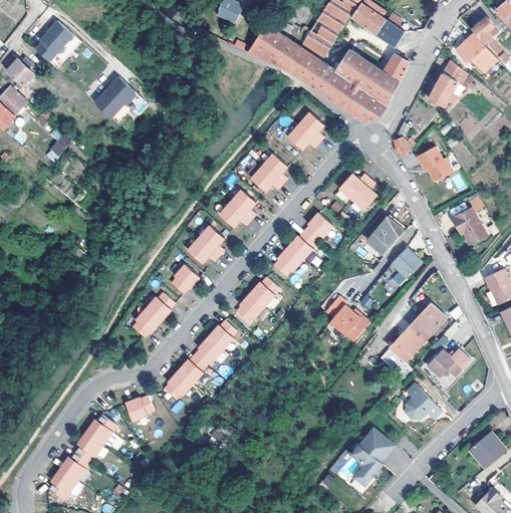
[(243,2),(238,0),(221,0),(215,13),(234,21),(243,2)]
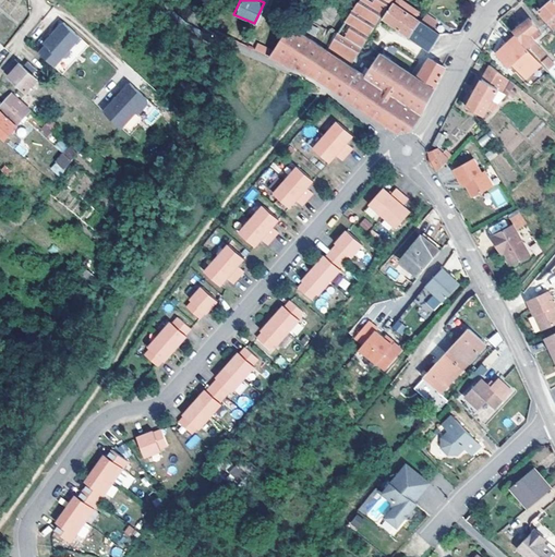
[(379,14),(389,1),(388,0),(354,0),(351,7),(362,15),(356,26),(366,34),(371,27),(373,24),(379,14)]
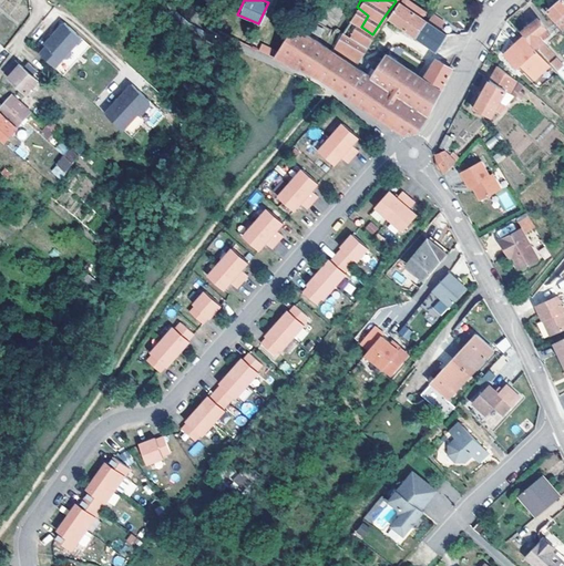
[(401,0),(400,1),(419,16),(422,10),(409,0),(401,0)]
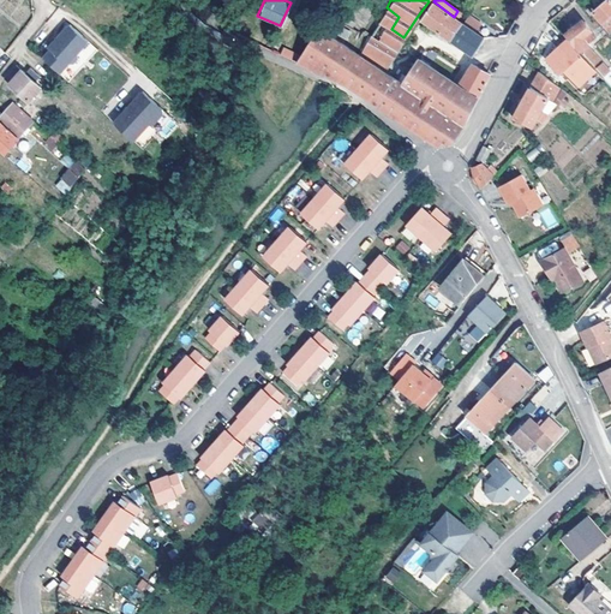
[(610,1),(610,0),(591,0),(587,4),(605,27),(610,21),(610,1)]
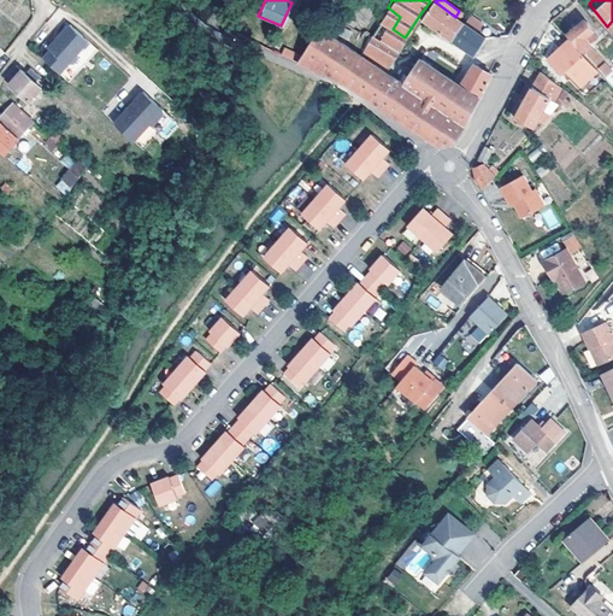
[(435,29),(449,39),(461,22),(455,17),(435,1),(422,18),(435,29)]
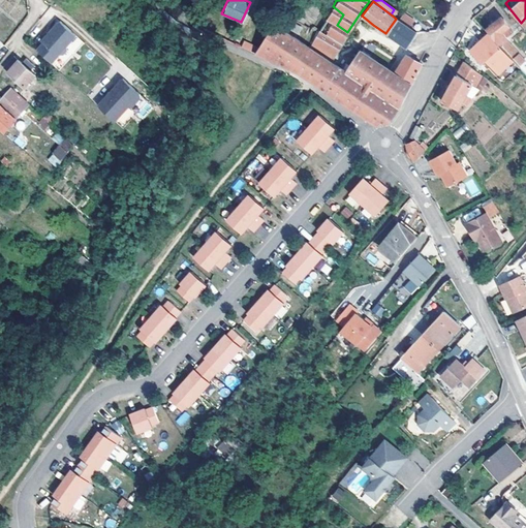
[(307,45),(329,60),(343,39),(345,35),(347,32),(337,25),(343,14),(333,6),(307,45)]
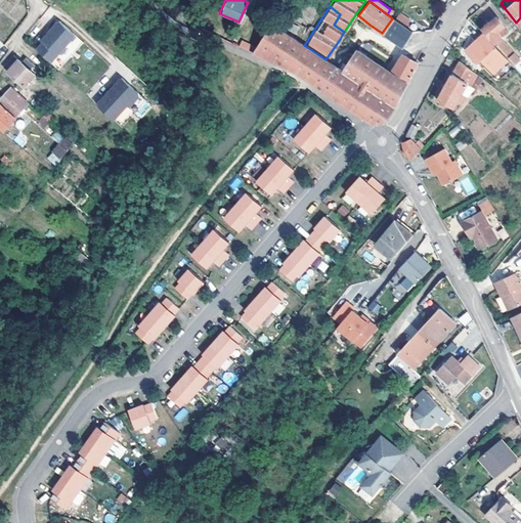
[(397,11),(392,18),(382,33),(400,47),(406,38),(410,33),(401,26),(407,19),(397,11)]
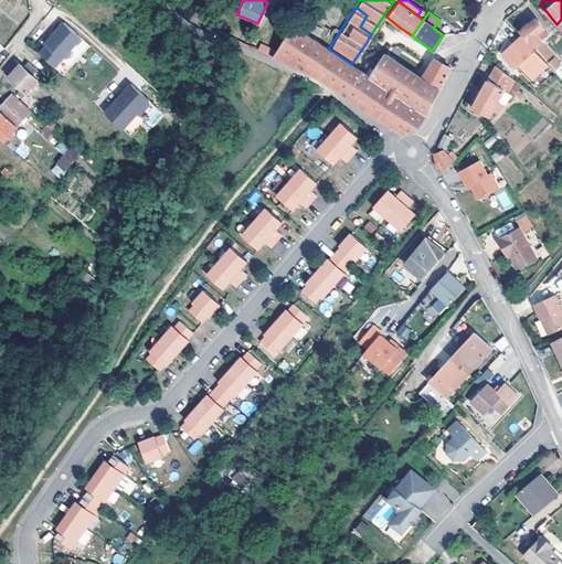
[(521,30),(520,32),(532,46),(539,41),(541,39),(538,35),(543,30),(536,20),(525,28),(522,25),(520,28),(521,30)]
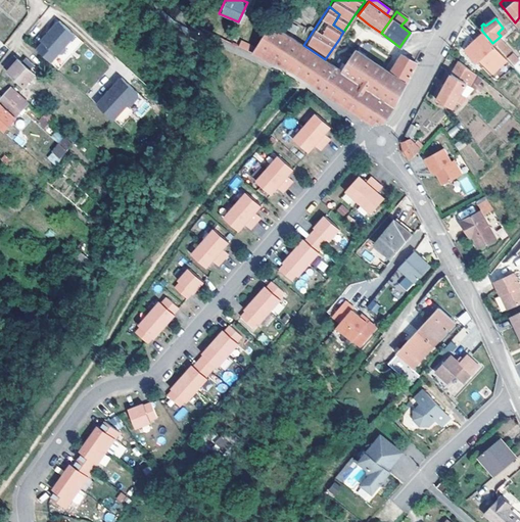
[(43,36),(61,52),(63,50),(63,46),(73,36),(56,20),(43,36)]
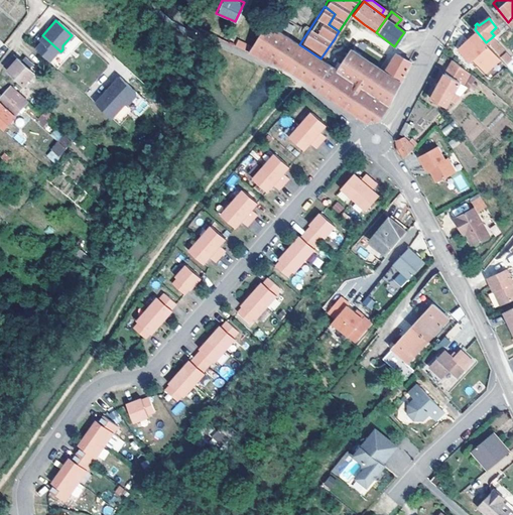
[(251,45),(247,51),(259,57),(293,73),(317,89),(349,111),(364,121),(378,119),(387,106),(394,93),(409,61),(395,51),(383,70),(376,66),(350,47),(339,62),(335,59),(331,65),(321,58),(299,44),(265,22),(251,45)]
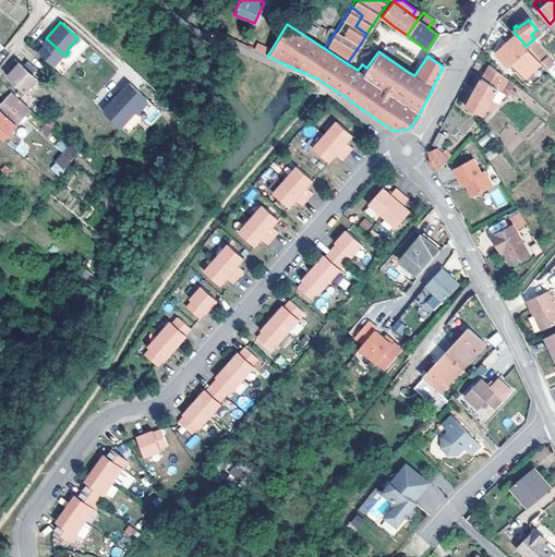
[(531,35),(534,38),(541,34),(537,29),(531,35)]
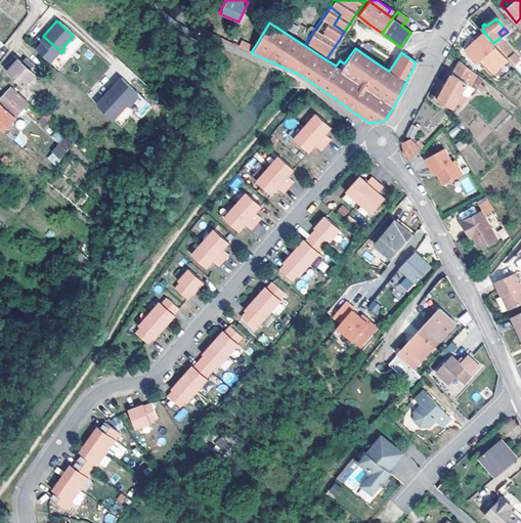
[(490,75),(505,61),(482,35),(463,51),(475,66),(479,61),(490,75)]
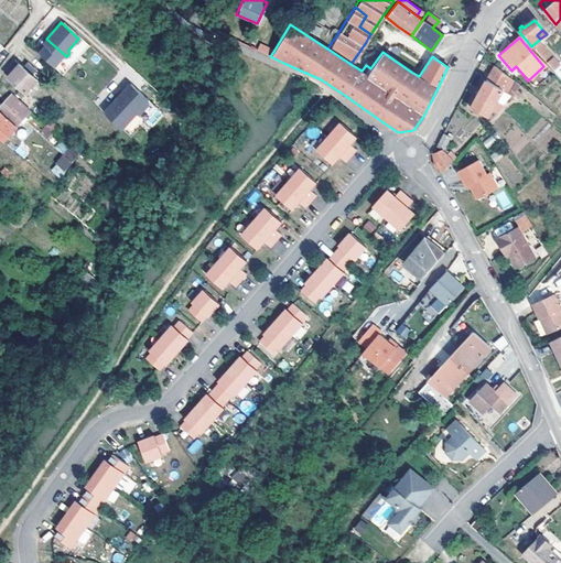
[(36,53),(53,68),(61,60),(65,58),(66,56),(46,39),(42,43),(44,45),(36,53)]
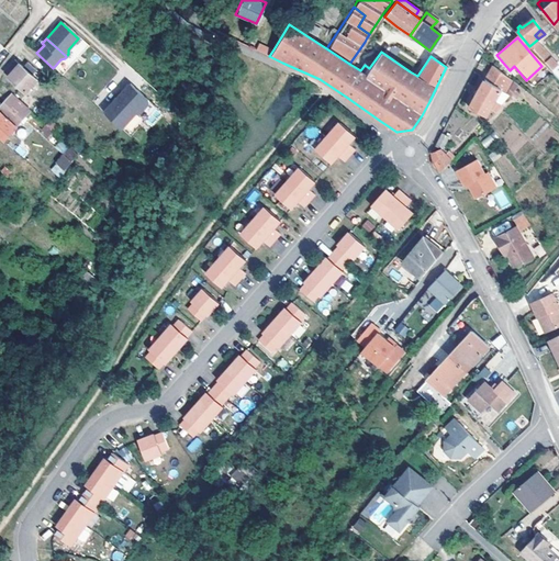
[(550,70),(557,66),(536,41),(529,46),(550,70)]
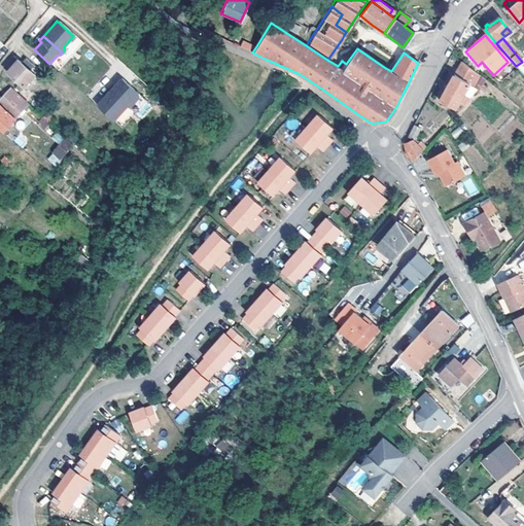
[(238,45),(247,50),(250,43),(242,39),(238,45)]
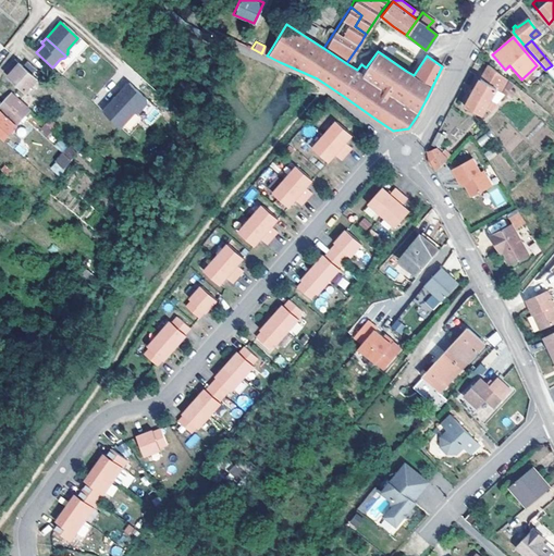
[(261,53),(267,56),(271,49),(265,46),(261,53)]
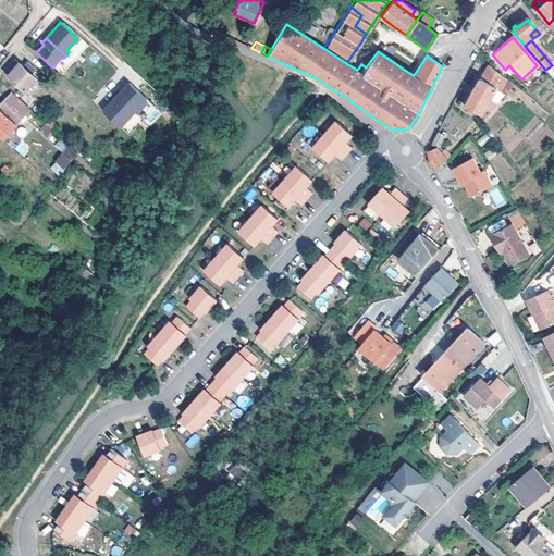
[(35,68),(26,60),(21,65),(13,57),(2,69),(24,89),(34,77),(29,73),(35,68)]
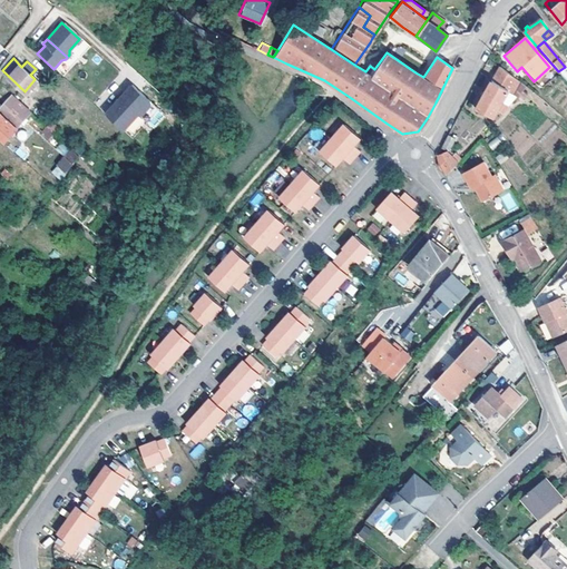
[(485,114),(505,90),(514,79),(498,67),(469,100),(485,114)]
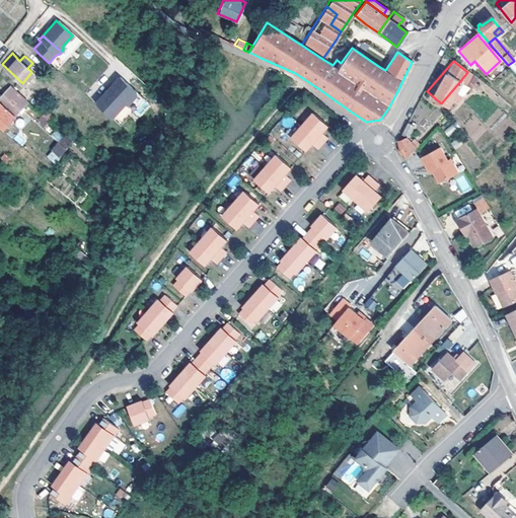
[(467,72),(459,82),(462,85),(471,75),(467,72)]
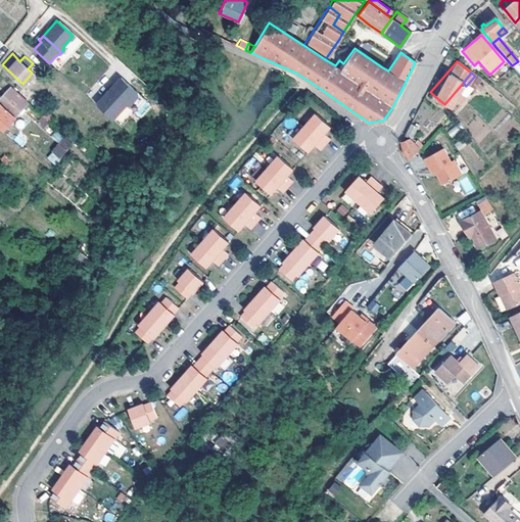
[(106,92),(123,107),(126,105),(129,104),(137,96),(136,92),(120,77),(106,92)]
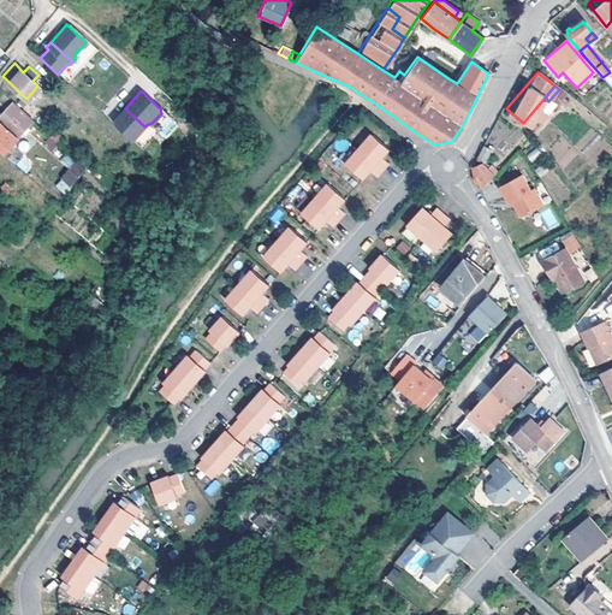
[(27,126),(31,119),(11,101),(0,113),(0,136),(6,130),(16,139),(23,129),(27,126)]
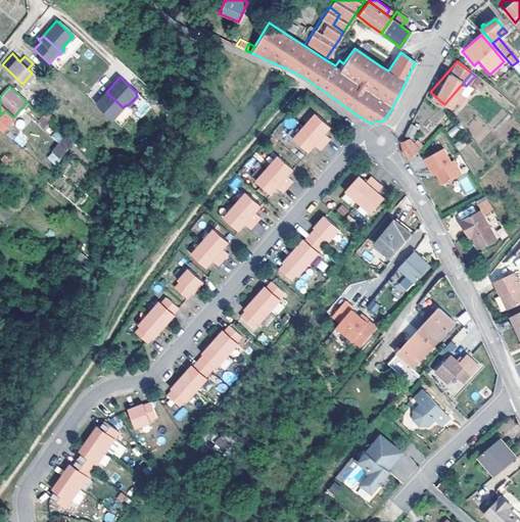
[(35,94),(43,101),(51,94),(42,86),(35,94)]
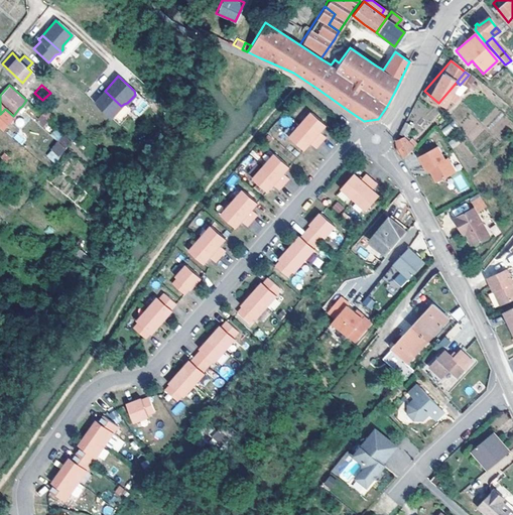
[(110,118),(121,106),(105,91),(94,103),(110,118)]
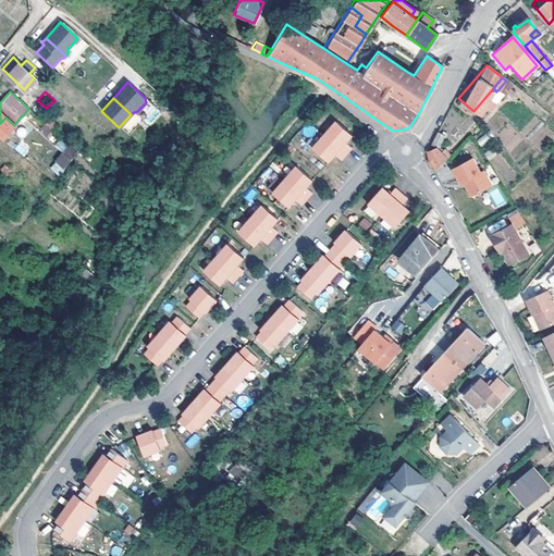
[(0,136),(2,138),(14,125),(5,118),(0,123),(0,136)]
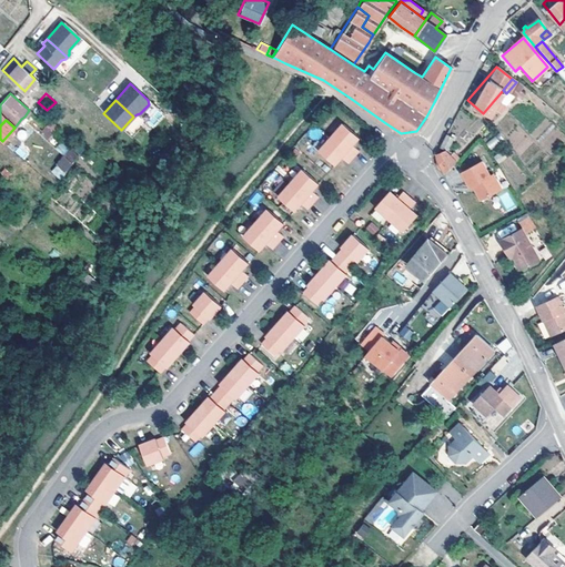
[(46,125),(53,132),(59,128),(50,120),(46,125)]
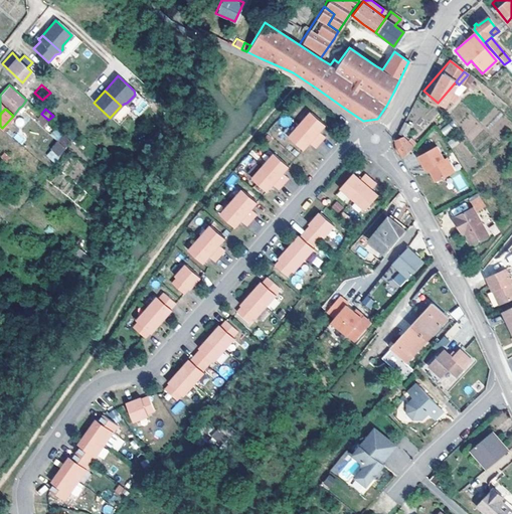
[(299,125),(318,142),(323,137),(317,131),(323,125),(309,113),(299,125)]
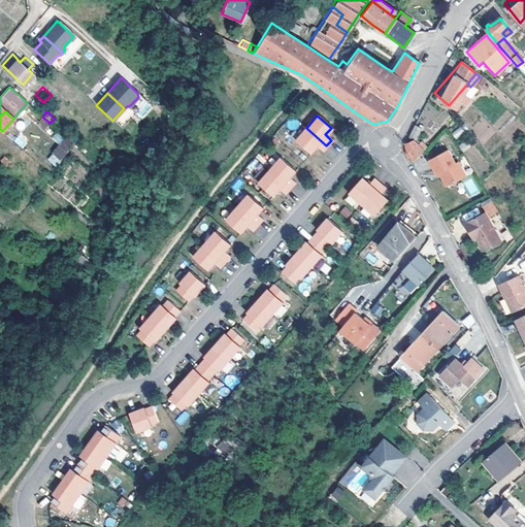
[(46,126),(50,123),(42,117),(38,121),(44,126),(43,128),(45,130),(47,127),(46,126)]
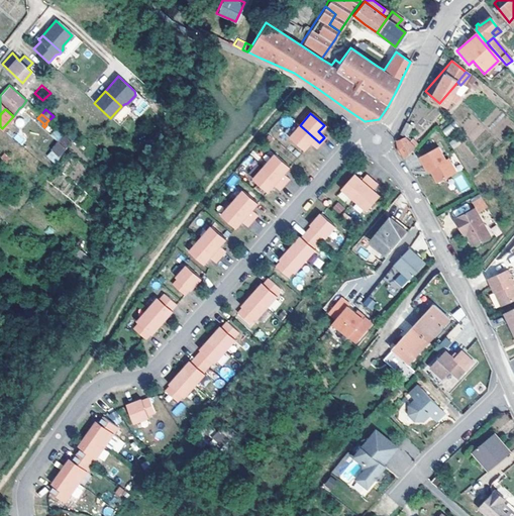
[(398,152),(404,160),(415,145),(407,136),(412,126),(404,122),(400,132),(401,134),(396,140),(398,152)]
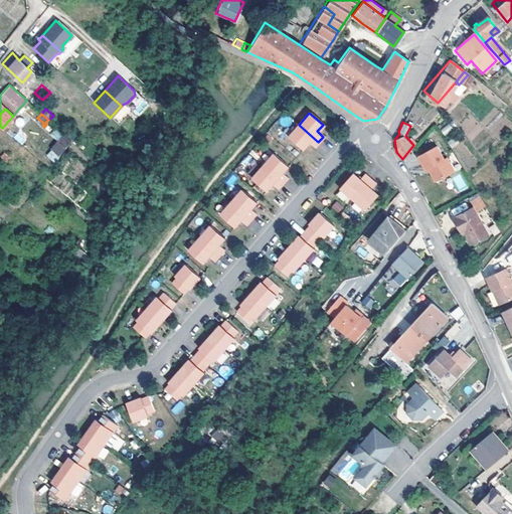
[(313,148),(318,142),(299,125),(288,137),(301,149),(307,143),(313,148)]
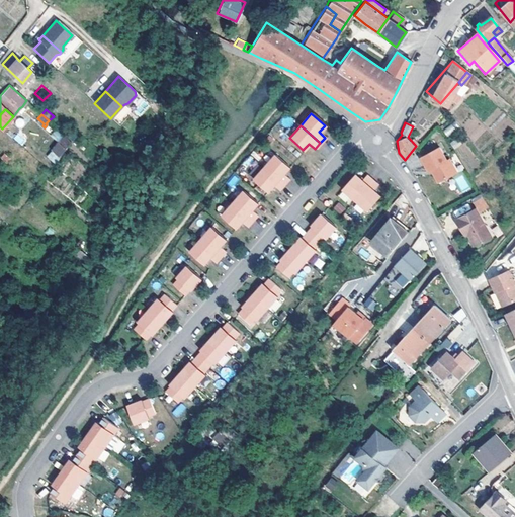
[(59,157),(71,142),(64,135),(52,150),(59,157)]
